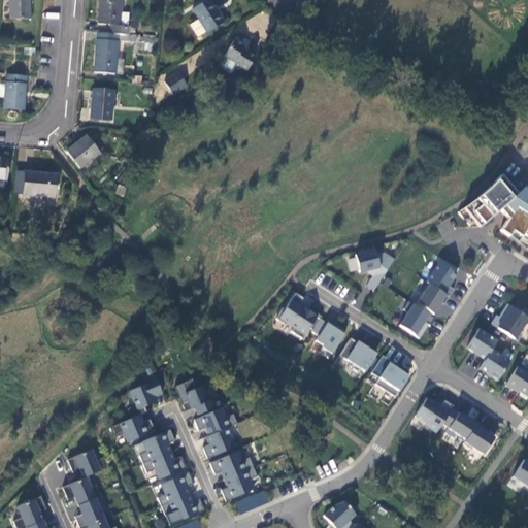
[(8,0),(9,21),(30,20),(29,0),(8,0)]
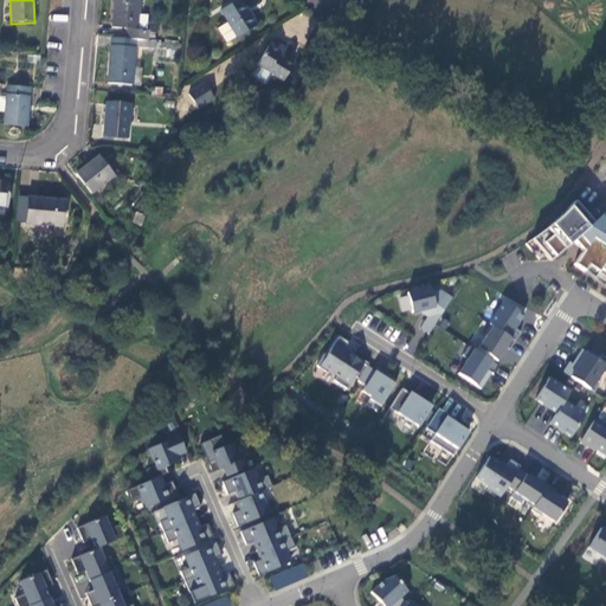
[(127,30),(127,39),(136,40),(148,42),(148,31),(147,31),(137,30),(139,15),(139,0),(114,0),(113,27),(127,30)]
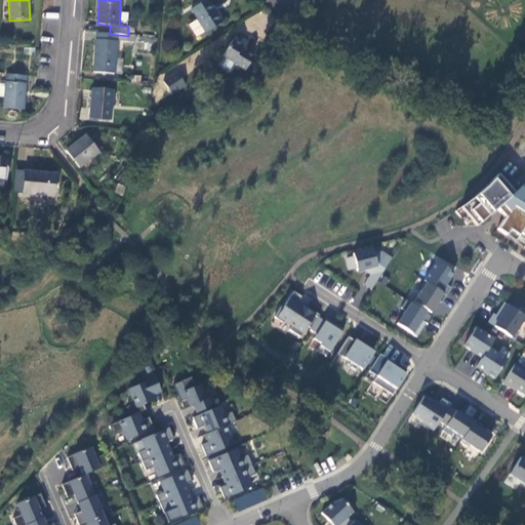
[(197,19),(205,32),(221,23),(207,0),(205,0),(191,9),(197,19)]
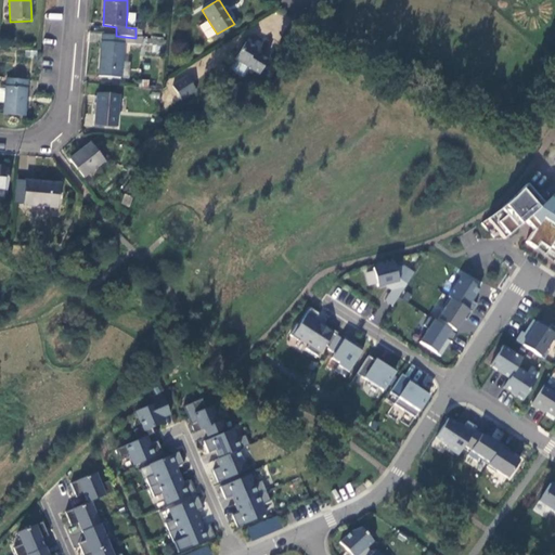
[(136,14),(127,14),(126,27),(134,28),(136,14)]
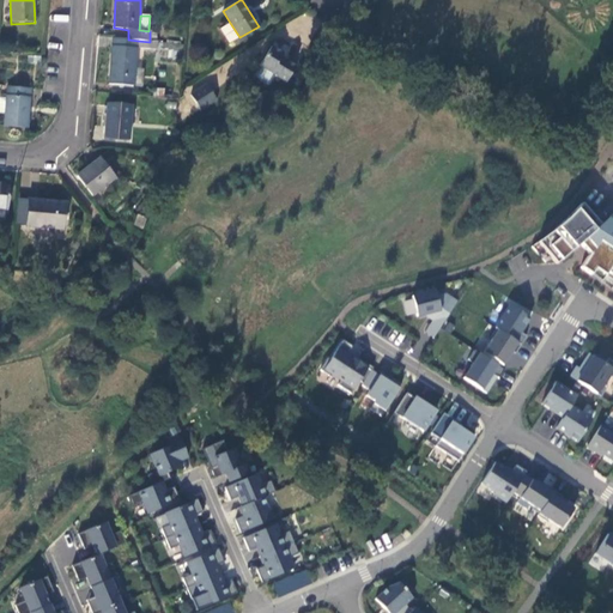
[(232,42),(240,37),(230,23),(223,28),(232,42)]
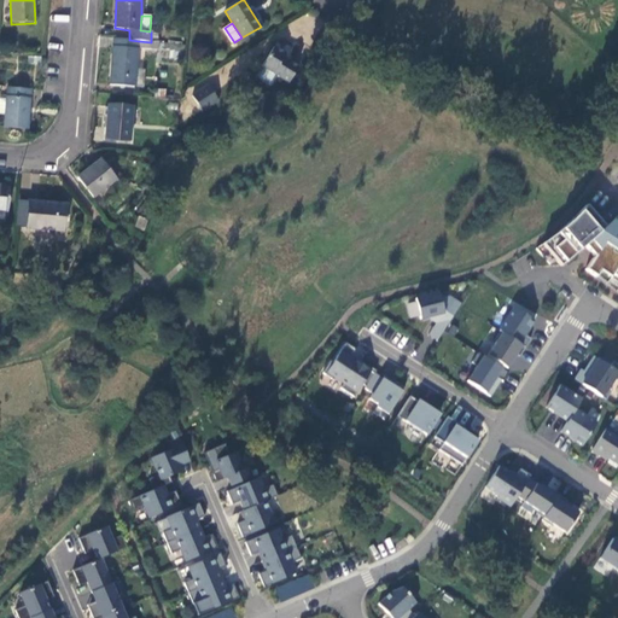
[(135,87),(139,41),(129,40),(114,39),(110,86),(135,87)]
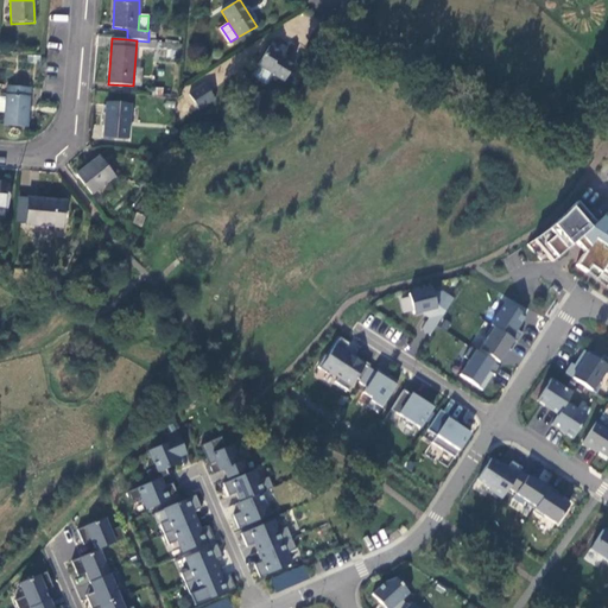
[(176,58),(178,40),(163,39),(160,57),(176,58)]
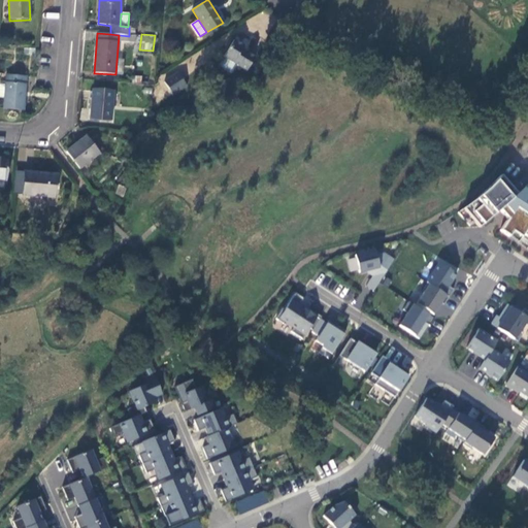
[(224,57),(236,65),(246,71),(255,58),(241,51),(243,46),(233,40),(224,57)]
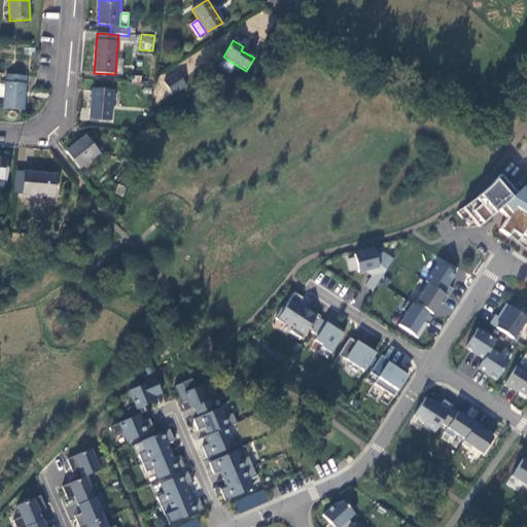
[(49,45),(42,44),(41,54),(48,55),(49,45)]
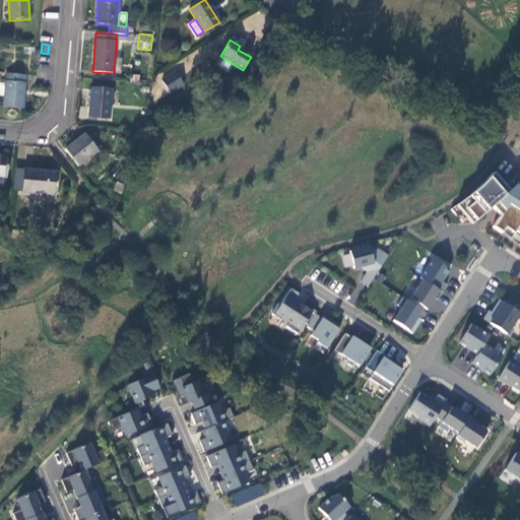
[(229,71),(233,64),(220,56),(216,63),(217,66),(225,71),(229,71)]
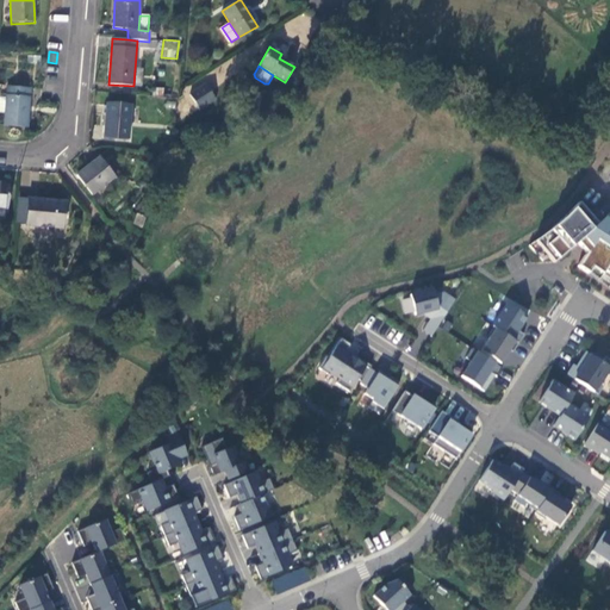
[(206,83),(191,93),(200,109),(216,98),(206,83)]
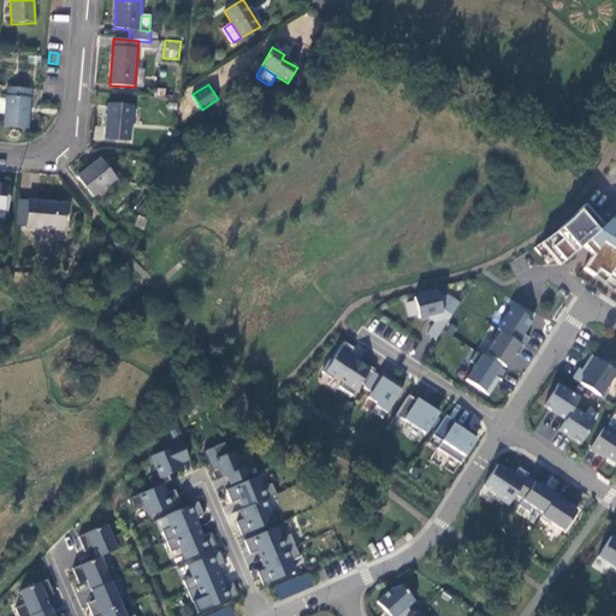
[(7,87),(4,128),(28,129),(31,89),(7,87)]
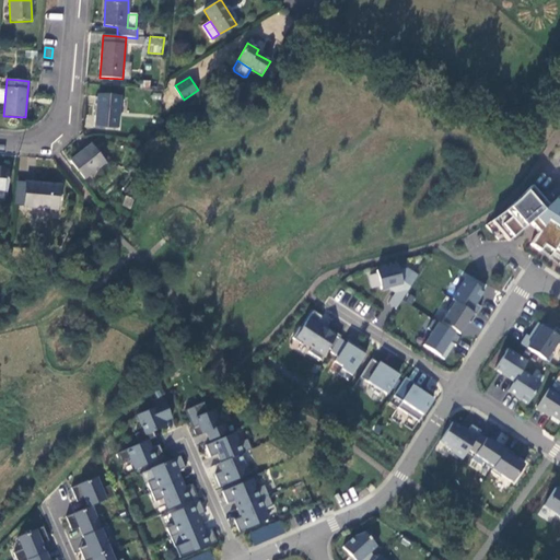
[(95,126),(117,128),(120,96),(98,95),(95,126)]
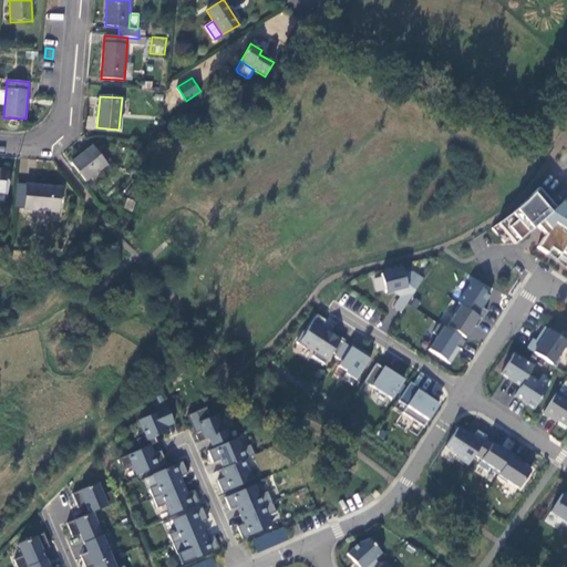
[(85,182),(107,165),(93,146),(71,163),(85,182)]
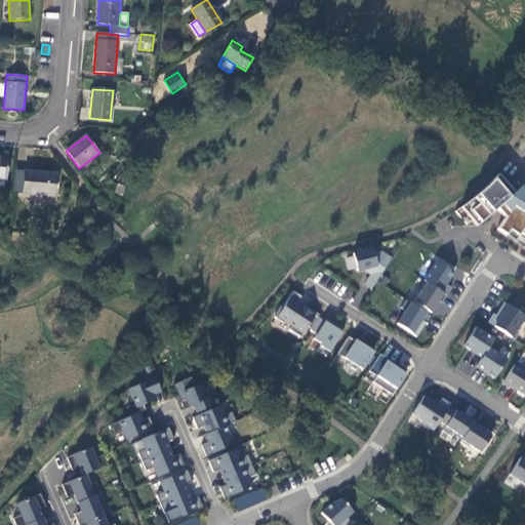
[(8,158),(0,157),(0,177),(6,178),(8,158)]
